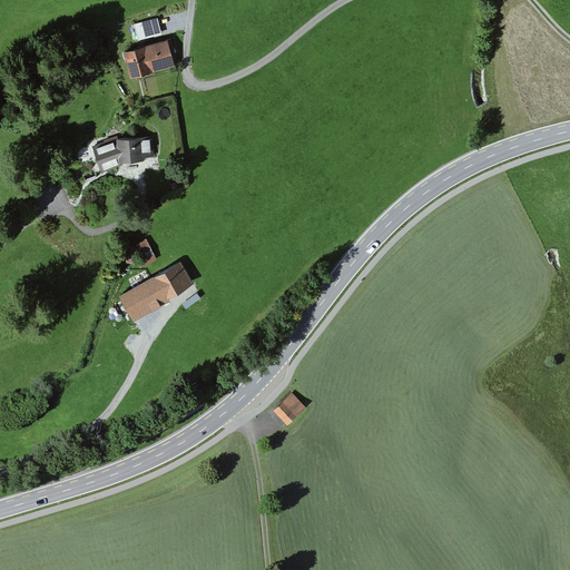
[(136,21),(139,39),(163,33),(159,17),(136,21)]
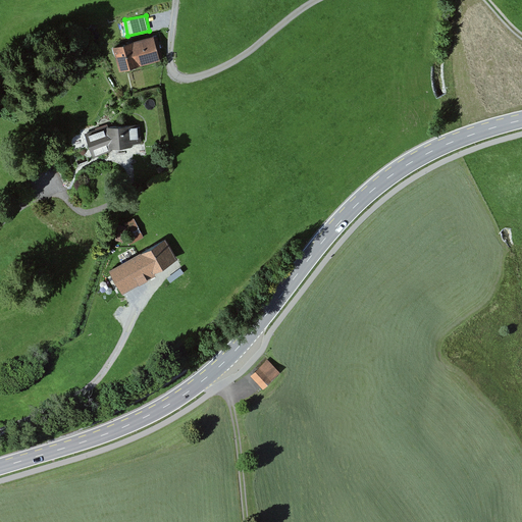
[(156,34),(114,45),(120,67),(162,56),(156,34)]
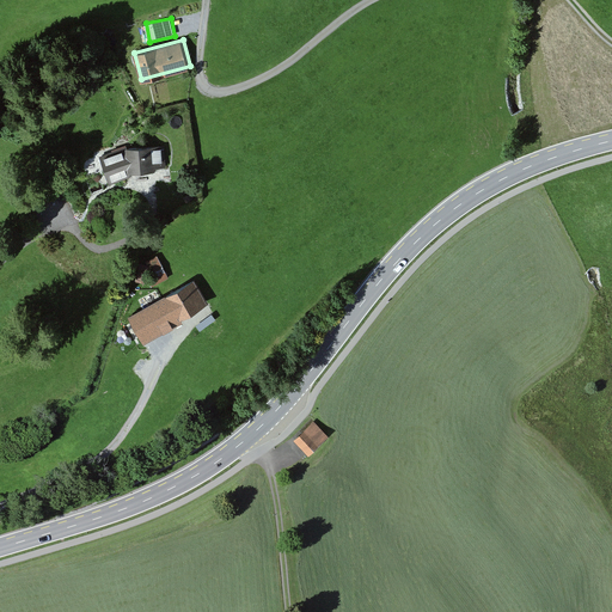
[(101,155),(109,182),(134,173),(167,171),(165,145),(127,147),(101,155)]
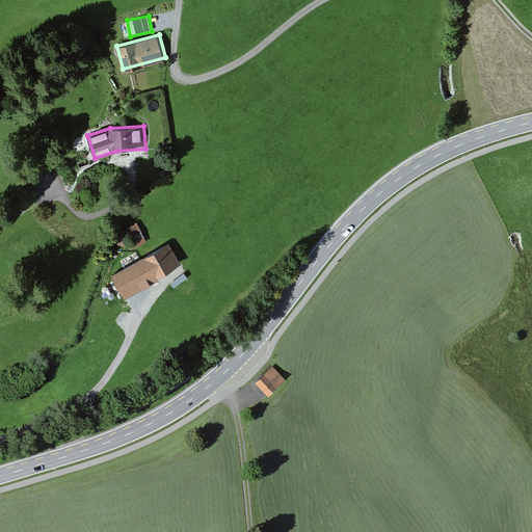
[(117,232),(125,244),(129,242),(133,250),(149,242),(137,221),(117,232)]
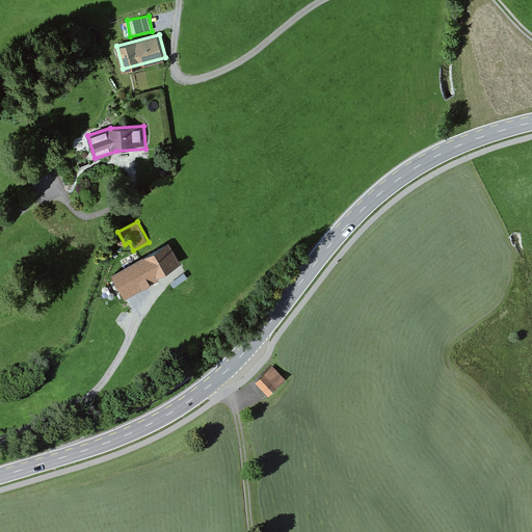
[(166,242),(111,275),(126,298),(181,265),(166,242)]
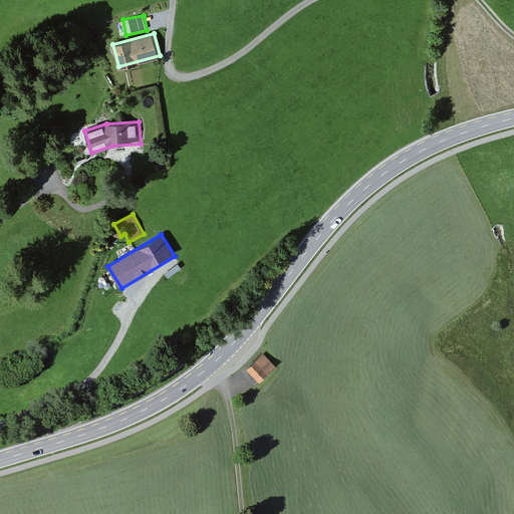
[(273,365),(263,355),(249,368),(259,379),(273,365)]
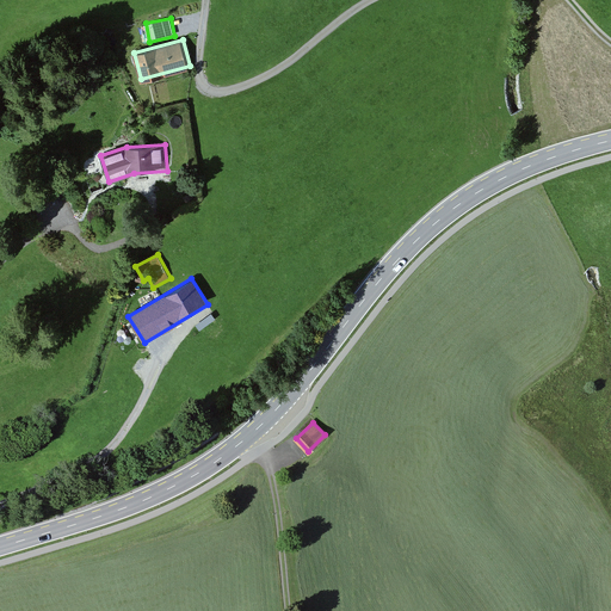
All buildings are outlined.
